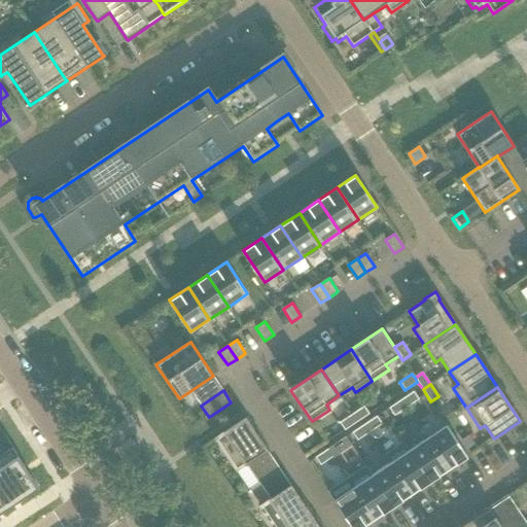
[(414,391),(401,399),(407,408),(419,399),(414,391)]
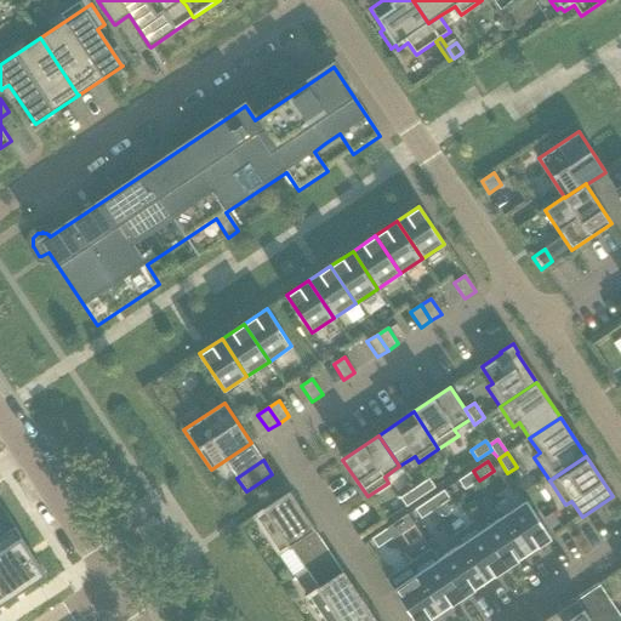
[(473,471),(459,480),(465,490),(479,480),(473,471)]
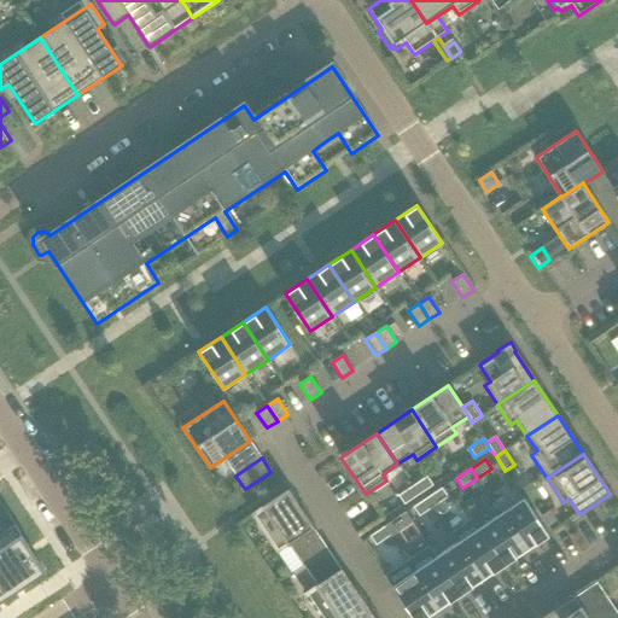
[(419,495),(432,485),(427,477),(413,487),(419,495)]
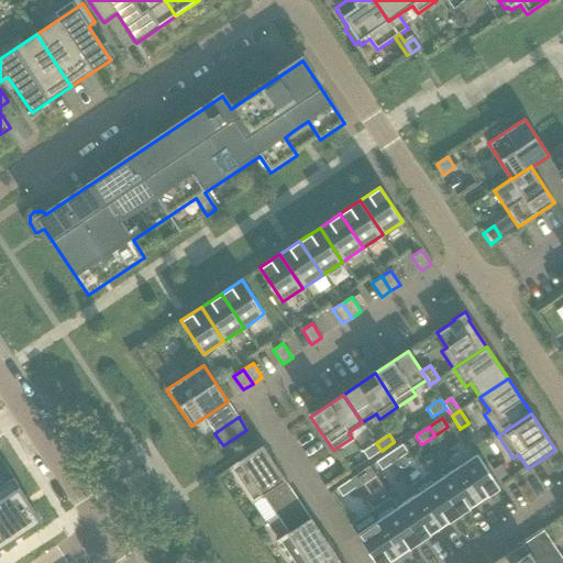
[(376,443),(363,452),(368,460),(382,451),(376,443)]
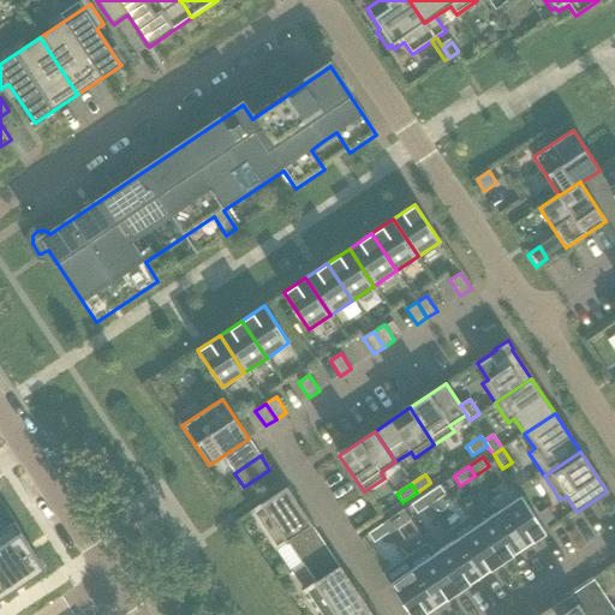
[(431,505),(446,495),(440,485),(425,495),(431,505)]
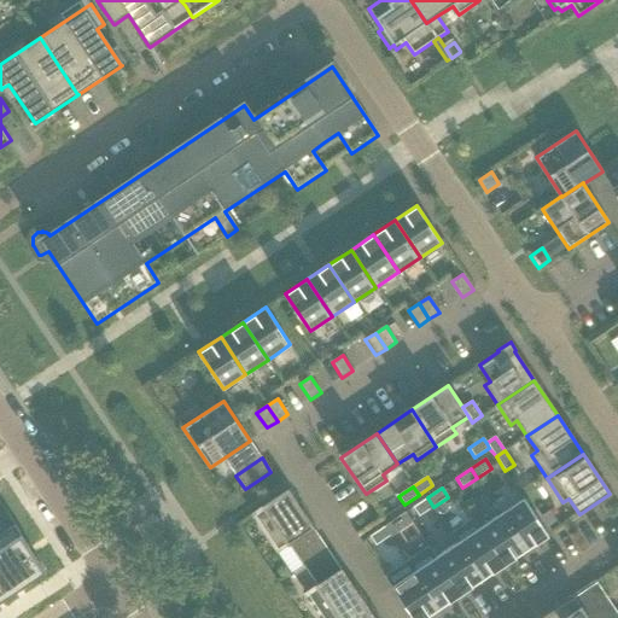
[(313,528),(287,490),(252,514),(278,552),(313,528)]
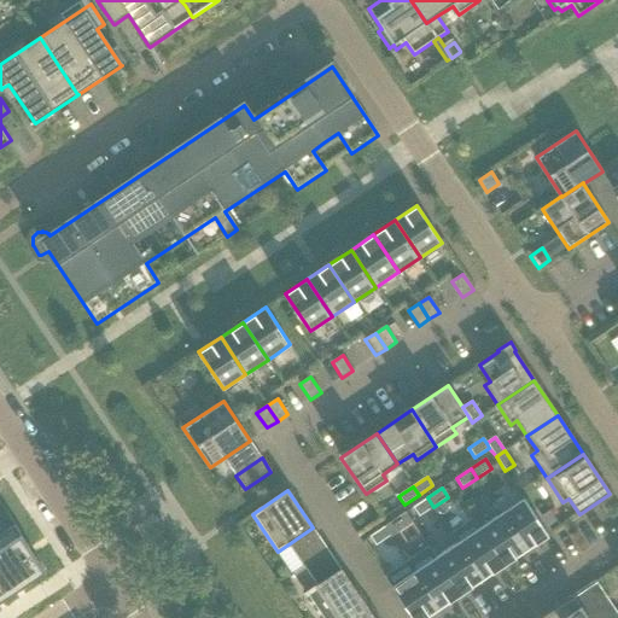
[(427,497),(413,507),(419,517),(433,507),(427,497)]
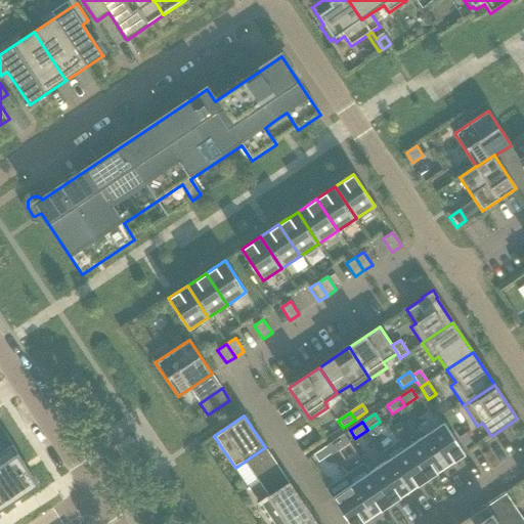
[(446,467),(465,454),(443,423),(425,435),(446,467)]
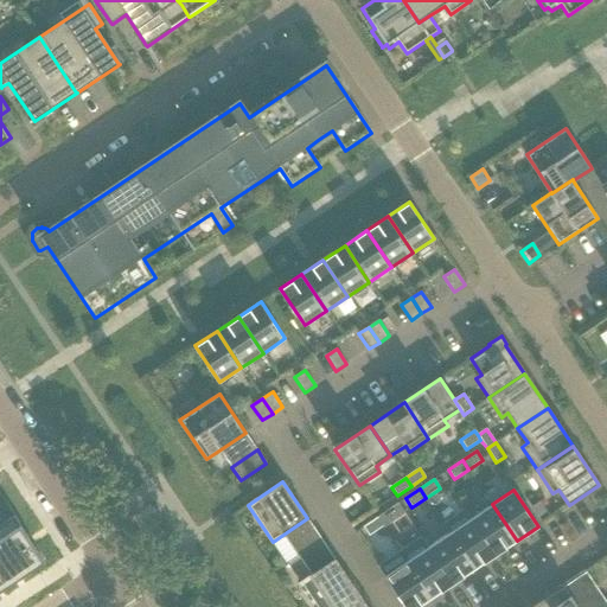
[(398,504),(384,513),(390,523),(404,513),(398,504)]
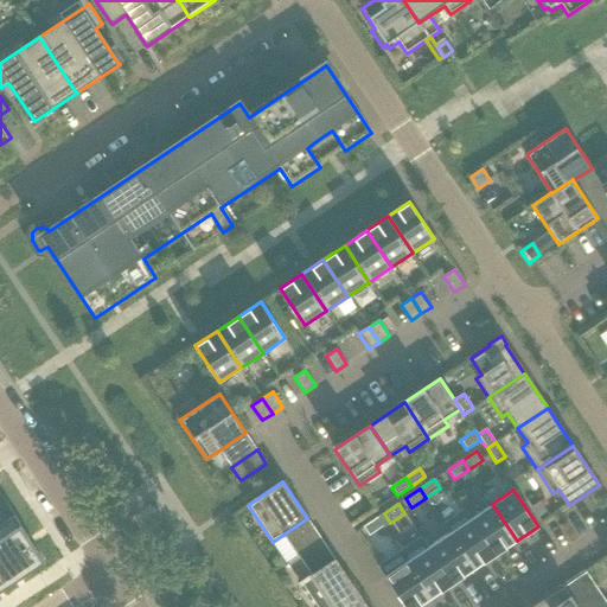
[(471,519),(496,555),(517,541),(492,504),(471,519)]
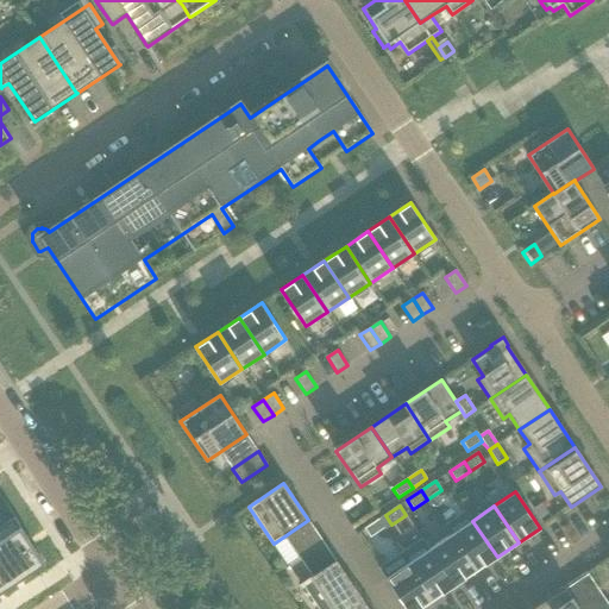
[(466,510),(445,526),(451,535),(476,572),(497,557),(472,521),(466,510)]
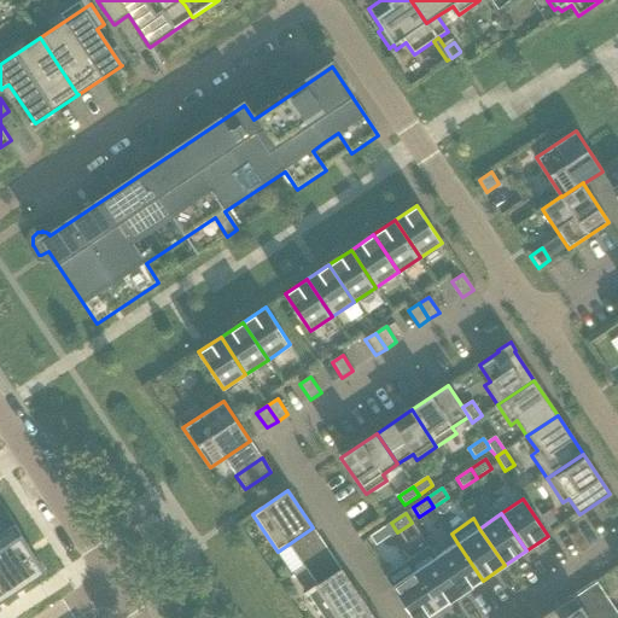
[(13,526),(0,535),(0,551),(24,587),(45,572),(13,526)]
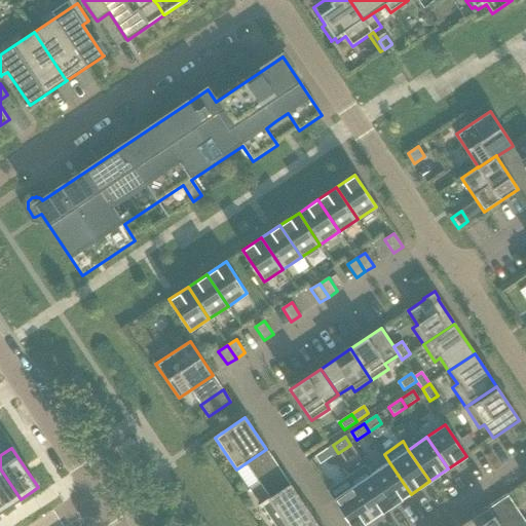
[(327,448),(314,456),(320,463),(332,455),(327,448)]
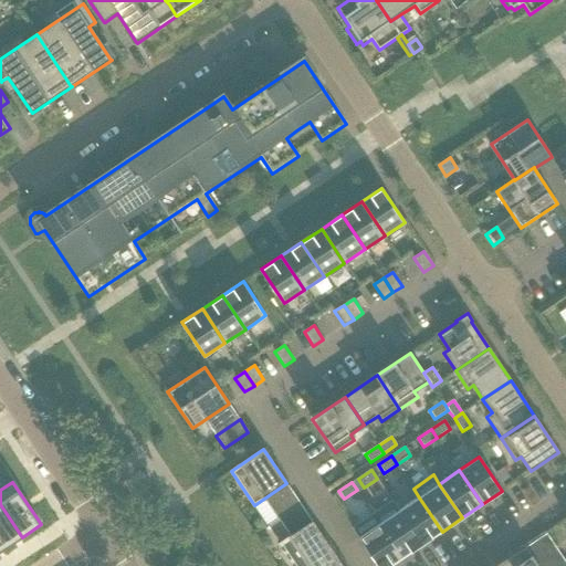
[(294,494),(272,509),(278,517),(300,503),(294,494)]
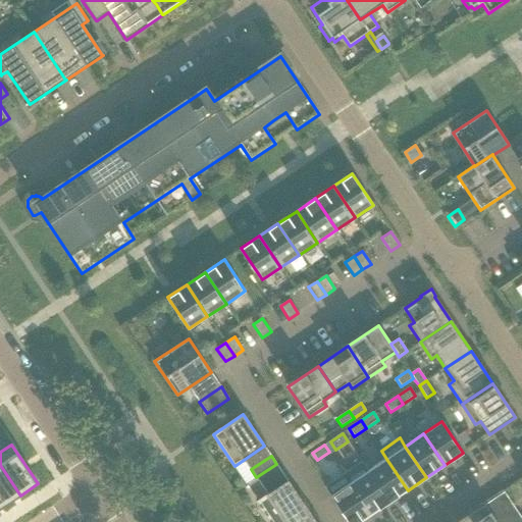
[(386,459),(368,471),(388,503),(408,490),(386,459)]
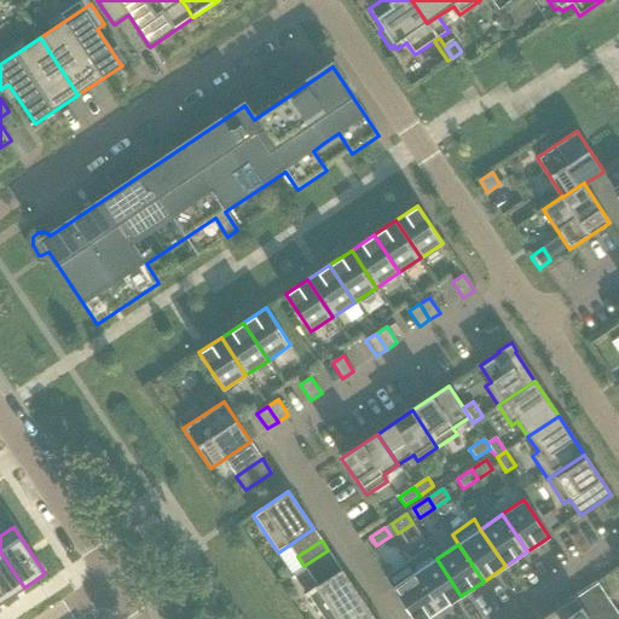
[(429,548),(408,562),(415,573),(439,611),(461,596),(437,559),(429,548)]
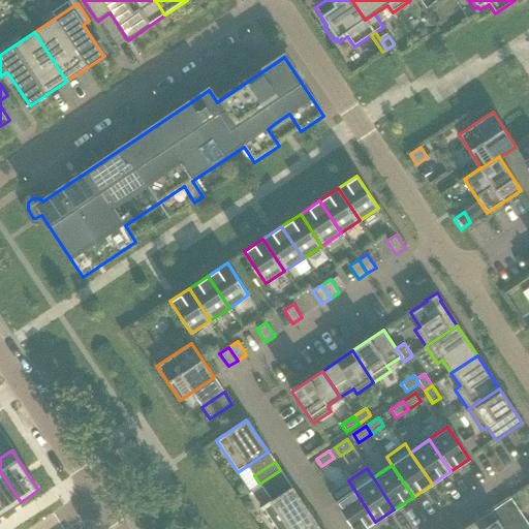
[(265,491),(285,477),(280,470),(259,484),(265,491)]
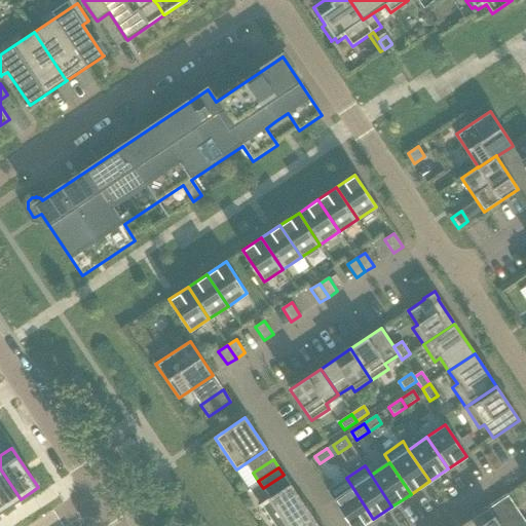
[(0,504),(4,511),(21,499),(0,468),(0,504)]
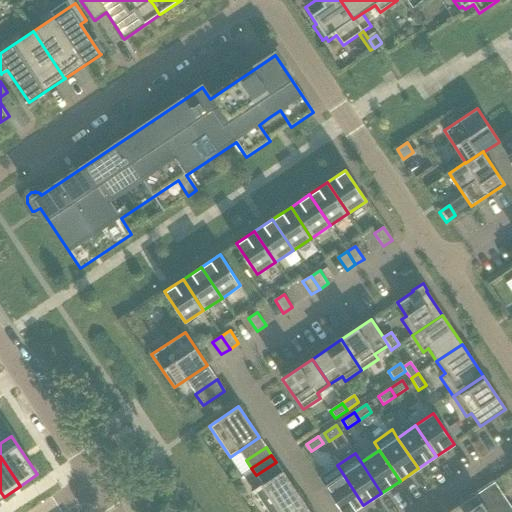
[(337,465),(318,477),(324,486),(341,511),(352,511),(363,505),(343,474),(337,465)]
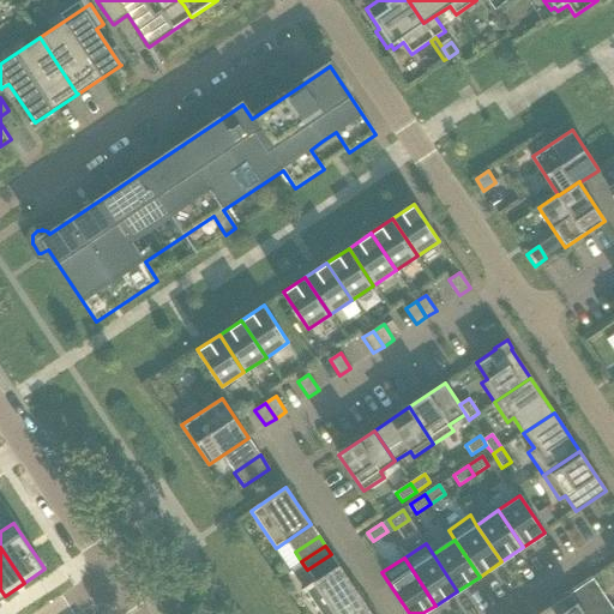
[(304,590),(319,613),(347,613),(363,603),(339,566),(304,590)]
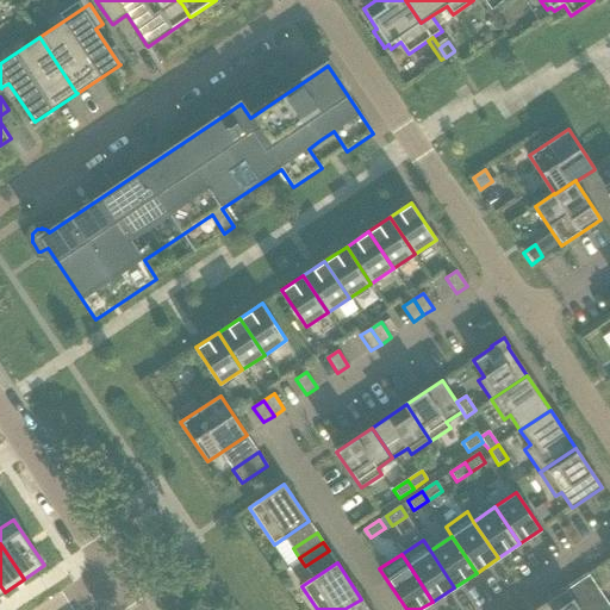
[(536,609),(609,609),(609,605),(602,595),(580,609),(567,590),(536,609)]
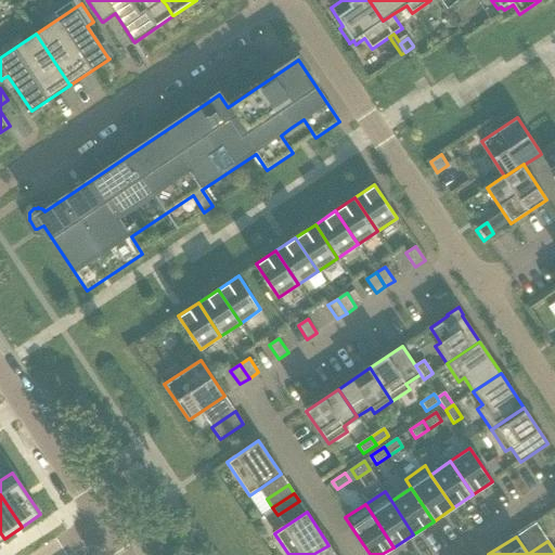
[(335,554),(328,545),(313,554),(335,554)]
